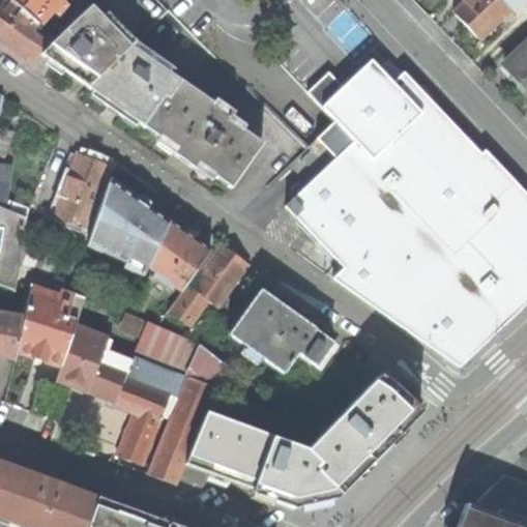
[(44,51),(52,42),(34,28),(40,21),(15,0),(1,0),(2,2),(0,4),(0,38),(11,47),(32,62),(44,51)]
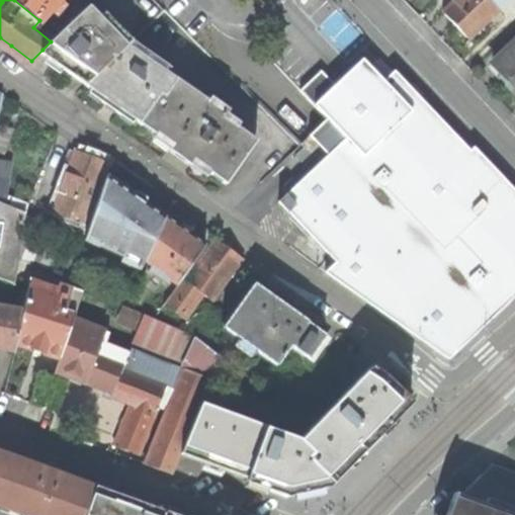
[(14,0),(39,20),(52,6),(57,11),(67,1),(66,0),(14,0)]
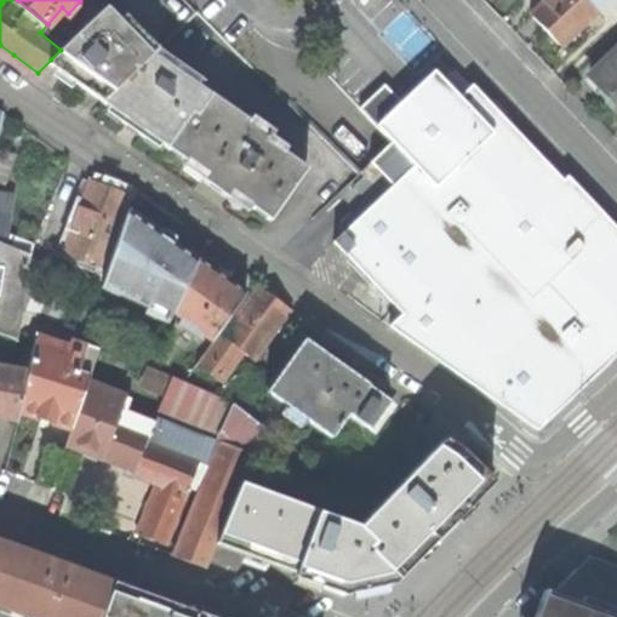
[(543,0),(533,10),(553,30),(564,43),(609,0),(543,0)]
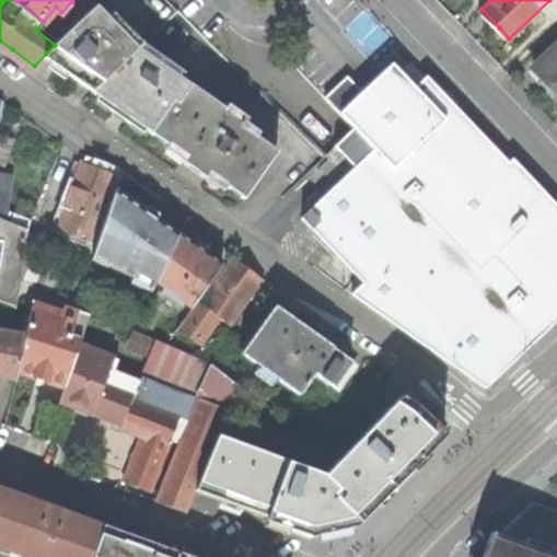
[(72,72),(96,90),(144,43),(146,42),(115,11),(109,15),(97,3),(55,45),(46,54),(72,72)]
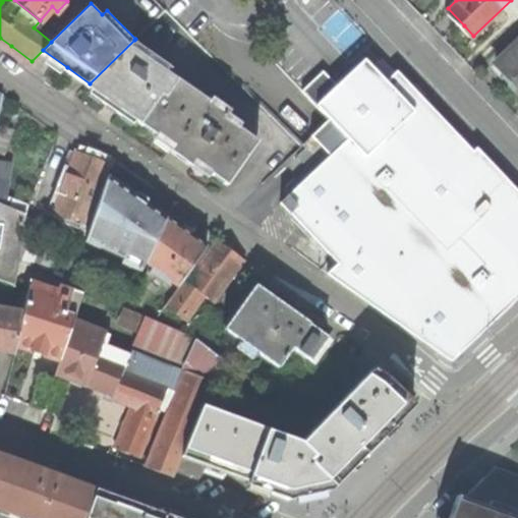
[(112,100),(142,120),(163,91),(168,94),(179,76),(134,40),(90,83),(112,100)]
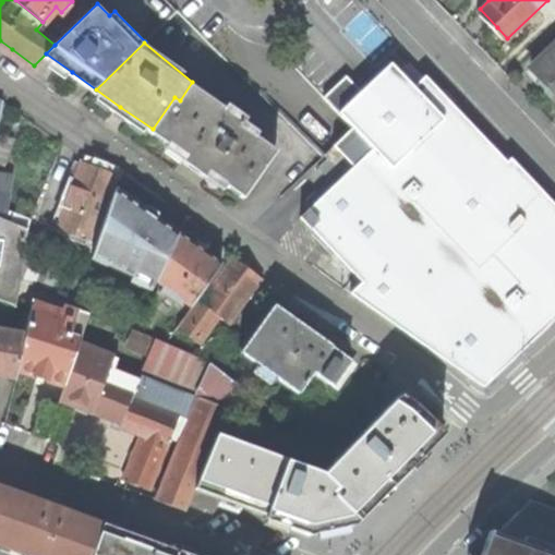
[(554,45),(533,65),(554,87),(554,45)]
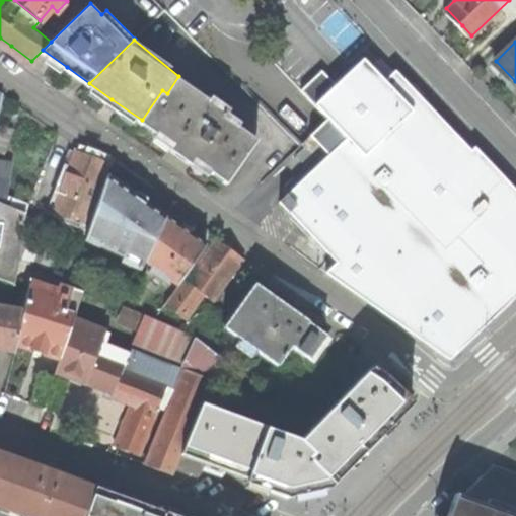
[(503,307),(515,295),(515,186),(477,145),(473,149),(407,79),(396,88),(386,78),(365,56),(338,82),(324,68),(303,87),(330,116),(312,133),(330,152),(289,193),(289,192),(282,199),(339,260),(327,270),(452,357),(503,307)]
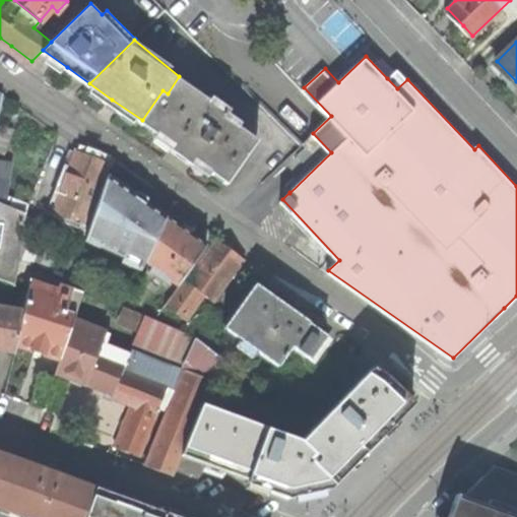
[(398,68),(387,78),(397,88),(407,79),(398,68)]
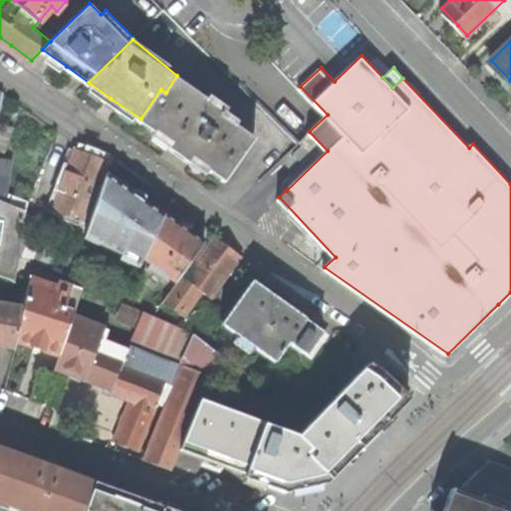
[(226,179),(256,137),(224,113),(226,110),(177,75),(166,92),(161,89),(141,118),(167,138),(226,179)]
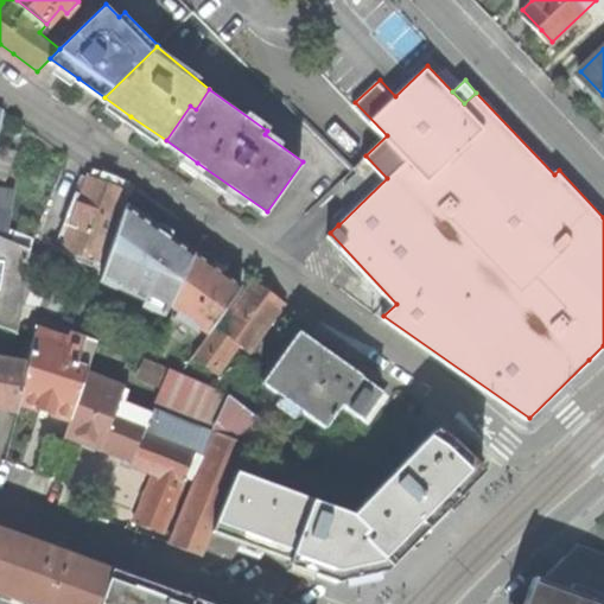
[(67,245),(109,259),(118,234),(113,233),(129,188),(108,180),(93,175),(78,213),(71,210),(69,217),(76,220),(67,245)]
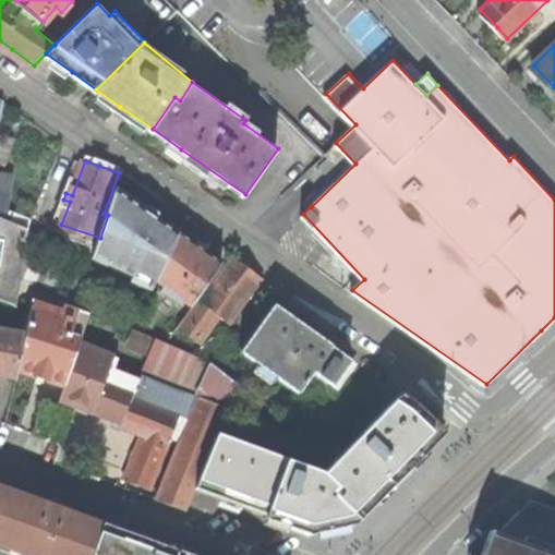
[(153,289),(158,276),(180,229),(160,216),(160,210),(152,204),(145,205),(135,198),(118,185),(108,215),(100,238),(94,256),(110,264),(111,262),(136,274),(133,280),(153,289)]
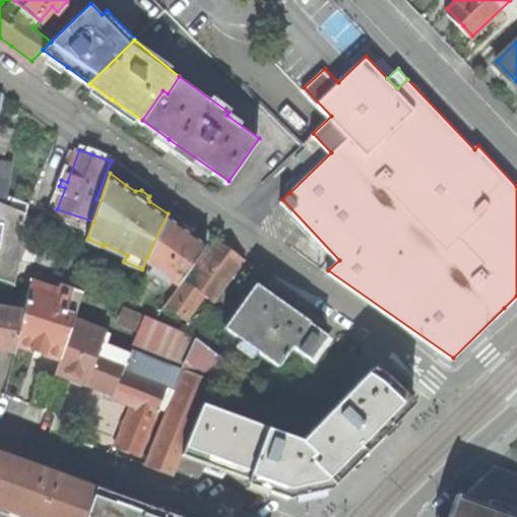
[(2,199),(0,198),(0,274),(17,281),(19,267),(21,257),(27,214),(28,210),(2,199)]
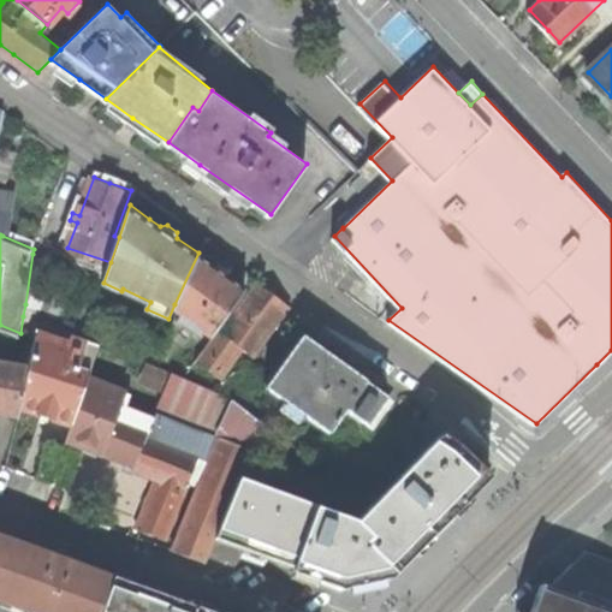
[(206,328),(214,334),(219,327),(247,289),(223,271),(198,253),(174,304),(184,312),(179,319),(200,334),(206,328)]
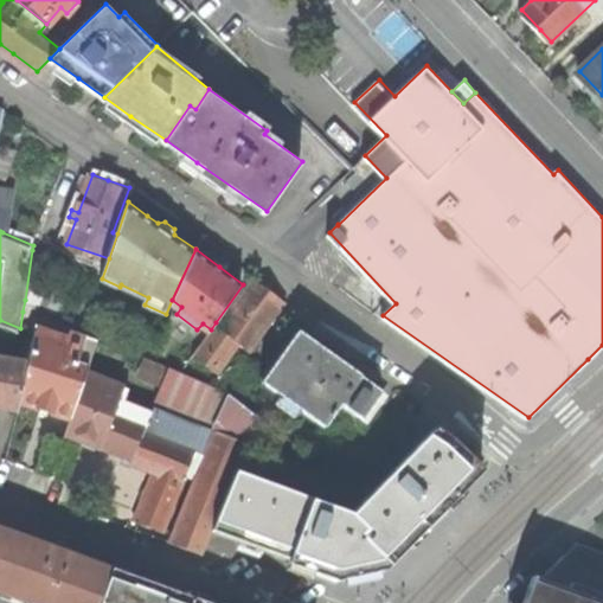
[(51,255),(32,250),(25,300),(34,305),(58,310),(63,289),(46,286),(51,255)]
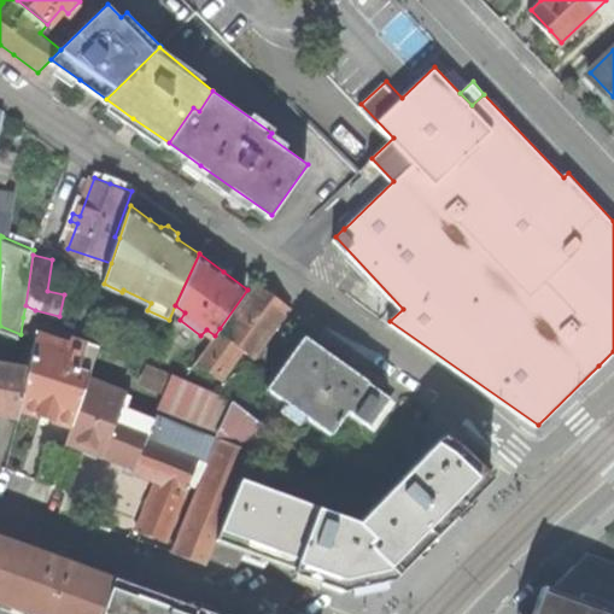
[(198,360),(223,378),(244,346),(256,355),(292,305),(273,292),(261,282),(226,332),(220,328),(215,335),(198,360)]
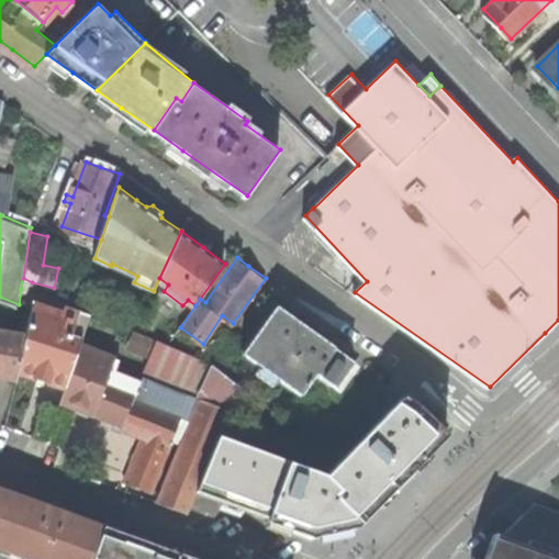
[(32,282),(23,278),(21,289),(35,295),(41,286),(32,282)]
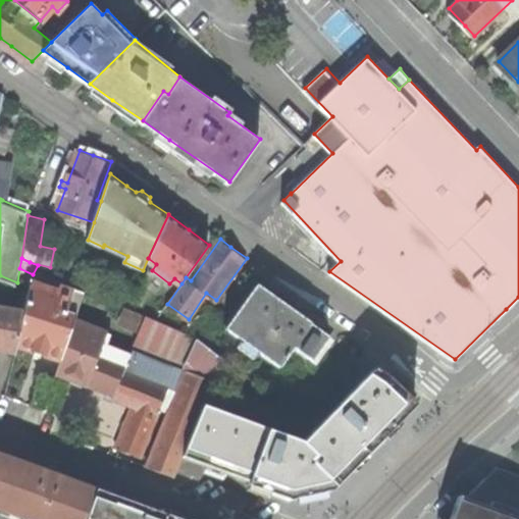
[(39,350),(63,357),(75,319),(85,292),(62,283),(59,289),(47,284),(49,279),(38,275),(34,283),(31,282),(26,307),(27,308),(18,343),(39,350)]
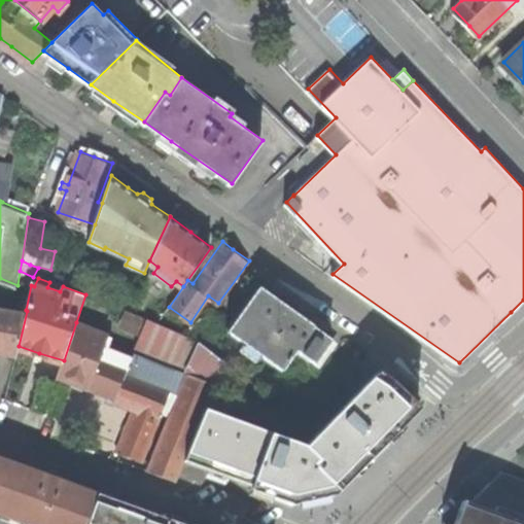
[(316,361),(333,339),(314,325),(315,324),(295,310),(260,285),(230,329),(283,369),(298,348),(316,361)]
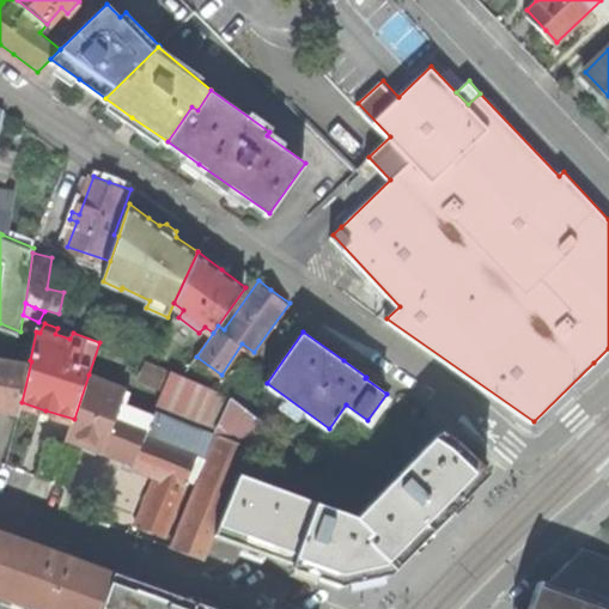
[(0,409),(19,414),(22,402),(31,361),(30,360),(0,354),(0,409)]
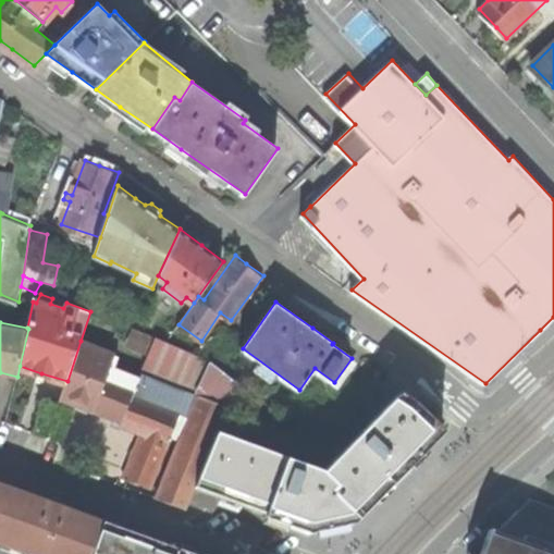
[(173,431),(181,434),(211,358),(199,353),(159,335),(140,378),(115,368),(120,356),(81,341),(68,381),(60,403),(49,436),(63,442),(77,403),(113,417),(144,429),(142,433),(125,475),(152,485),(170,440),(173,431)]
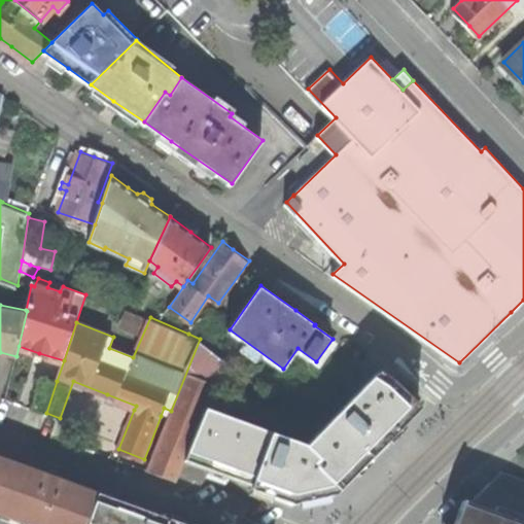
[(208,317),(188,334),(200,339),(215,325),(208,317)]
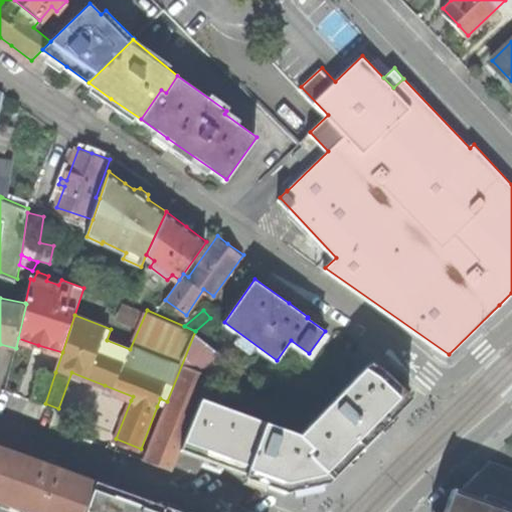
[(146,458),(174,468),(181,448),(201,398),(210,374),(211,375),(223,353),(195,331),(167,401),(168,401),(146,458)]
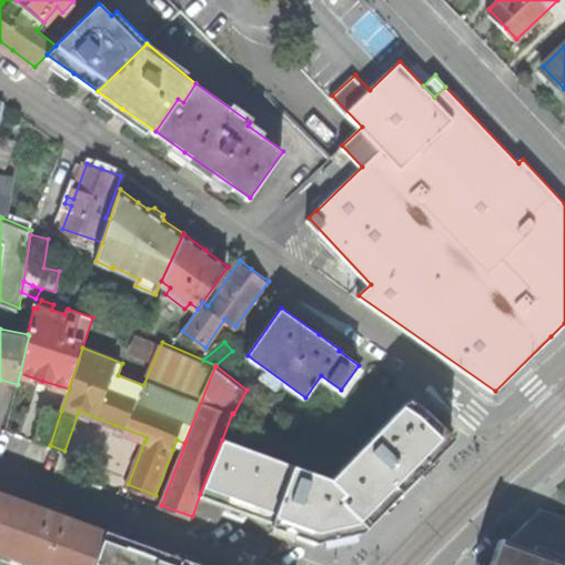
[(405,486),(453,437),(427,411),(410,400),(330,480),(292,466),(293,465),(222,440),(200,494),(273,521),(272,525),(291,533),(316,542),(362,531),(405,486)]
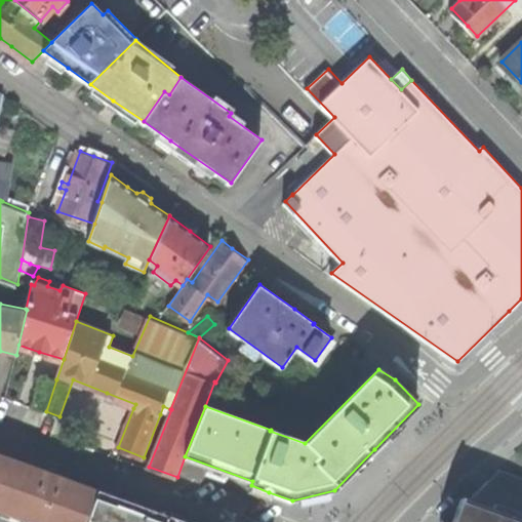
[(31,406),(46,411),(56,379),(41,374),(31,406)]
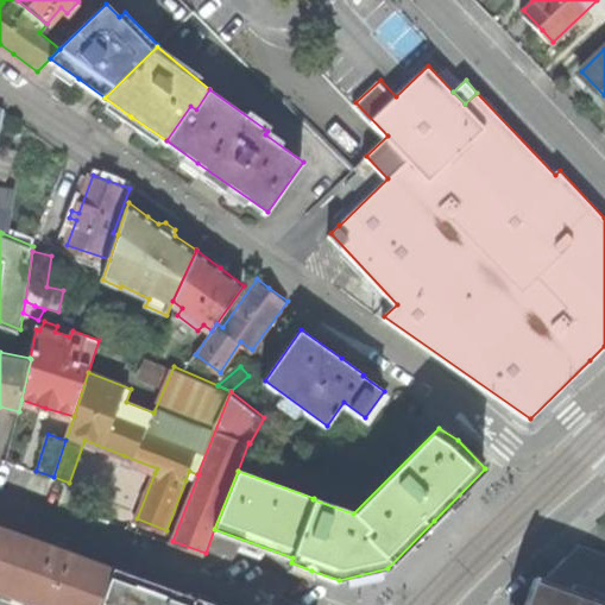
[(0,594),(29,604),(101,604),(113,569),(83,559),(83,556),(69,552),(70,547),(63,543),(55,541),(54,546),(39,541),(38,542),(0,528),(0,594)]
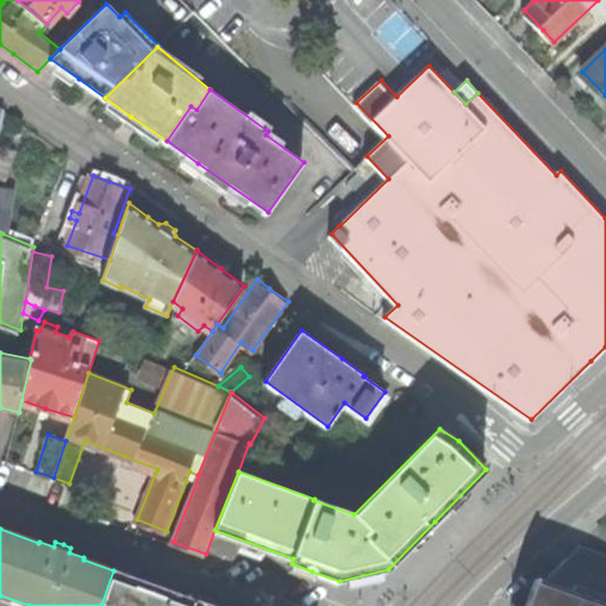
[(582,605),(605,553),(605,550),(581,542),(544,580),(541,578),(539,575),(537,581),(526,605),(582,605)]
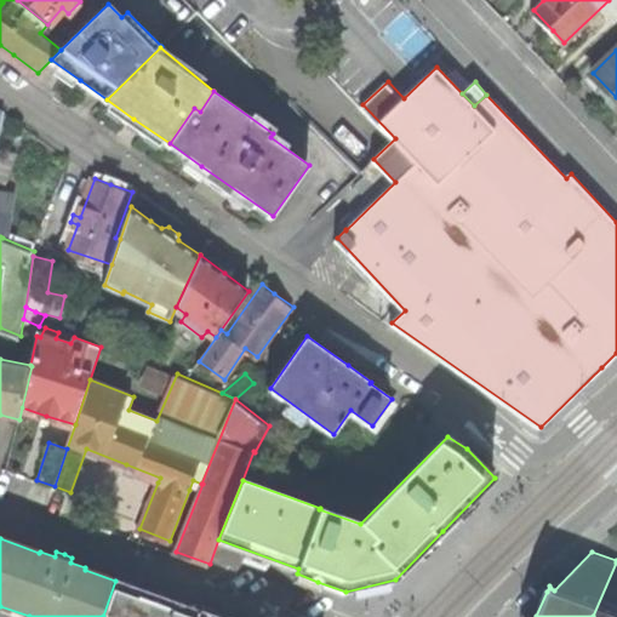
[(616,563),(593,616),(616,616),(616,563)]
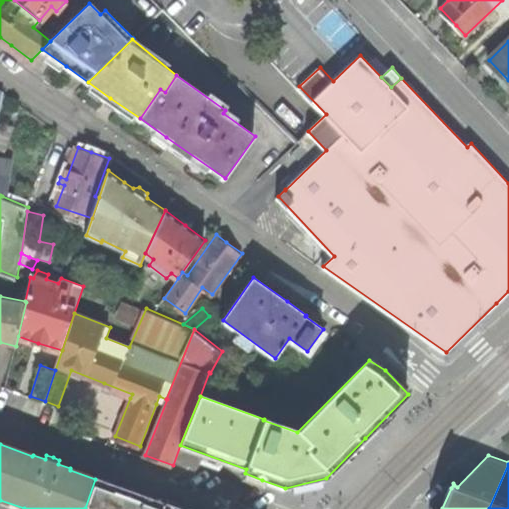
[(182,508),(152,498),(96,478),(95,479),(85,508),(182,508)]
